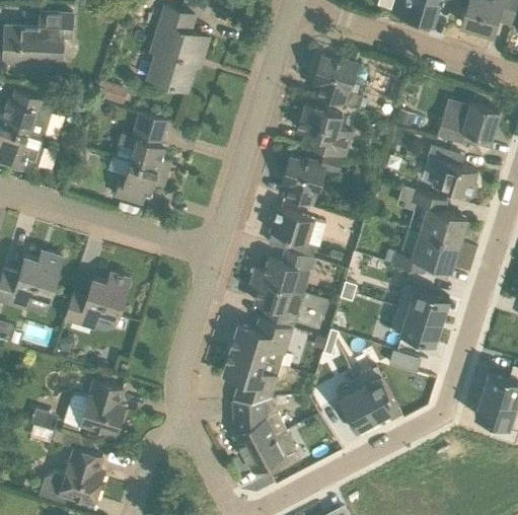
[(449,0),(455,2),(455,0),(395,0),(391,13),(432,25),(439,0),(449,0)]
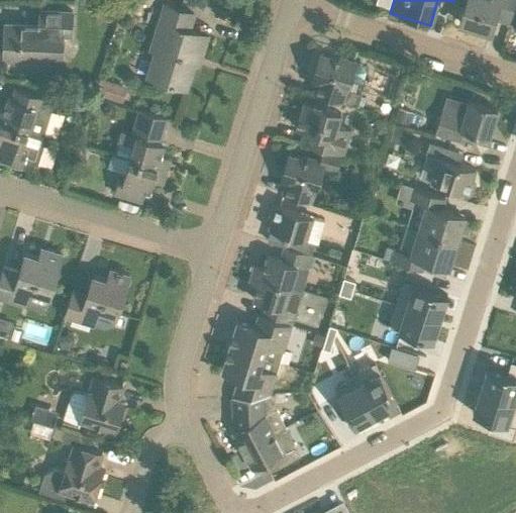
[(508,25),(515,6),(515,0),(466,0),(458,25),(490,35),(494,20),(508,25)]
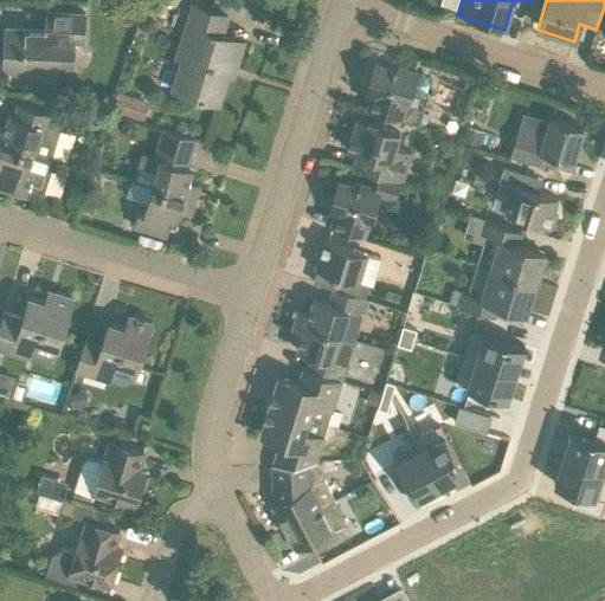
[(226,20),(206,13),(190,8),(173,63),(180,65),(171,94),(218,108),(229,72),(235,73),(243,46),(220,39),(226,20)]
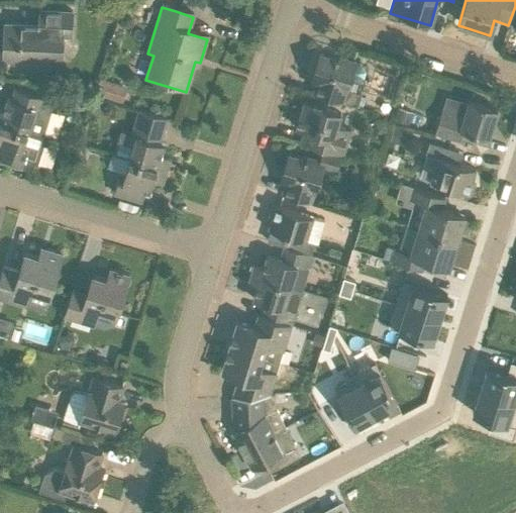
[(3,63),(62,66),(64,38),(74,38),(75,13),(39,11),(38,28),(5,26),(3,63)]
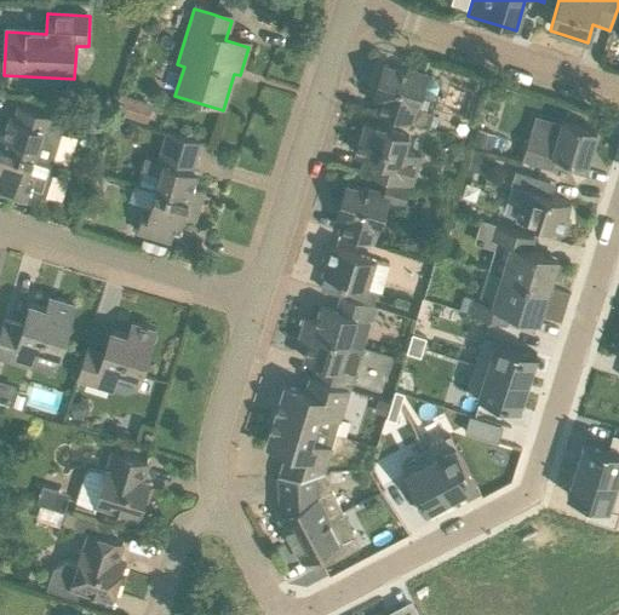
[(435,80),(427,78),(407,70),(406,75),(383,68),(373,99),(379,102),(376,116),(427,132),(428,130),(431,119),(433,116),(414,110),(419,97),(429,101),(435,97),(439,88),(435,80)]
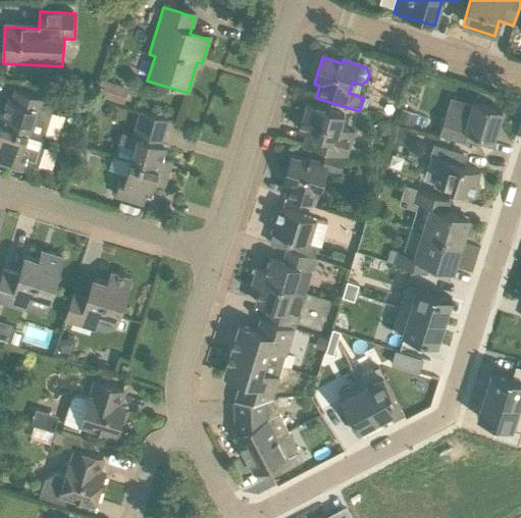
[(122,106),(127,92),(101,83),(96,97),(122,106)]
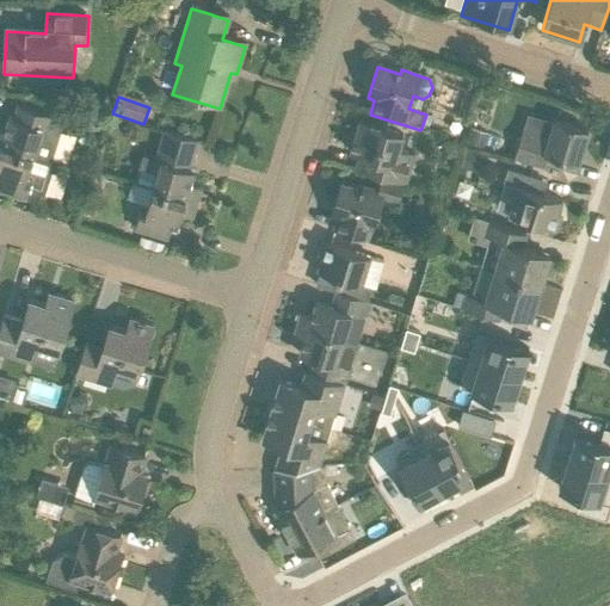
[(53,119),(41,116),(17,109),(13,122),(8,121),(4,134),(0,131),(0,149),(50,166),(61,128),(50,124),(53,119)]
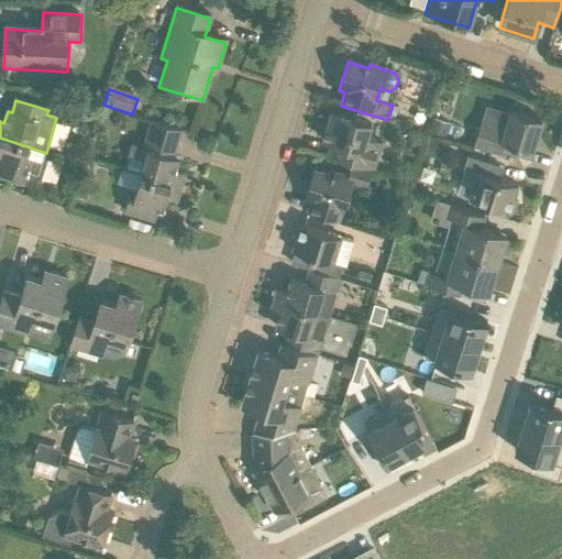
[(90,107),(76,109),(77,124),(91,122),(90,107)]
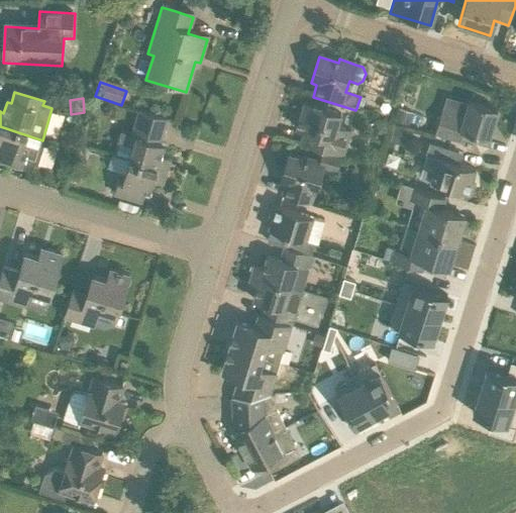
[(88,111),(98,119),(108,108),(97,99),(88,111)]
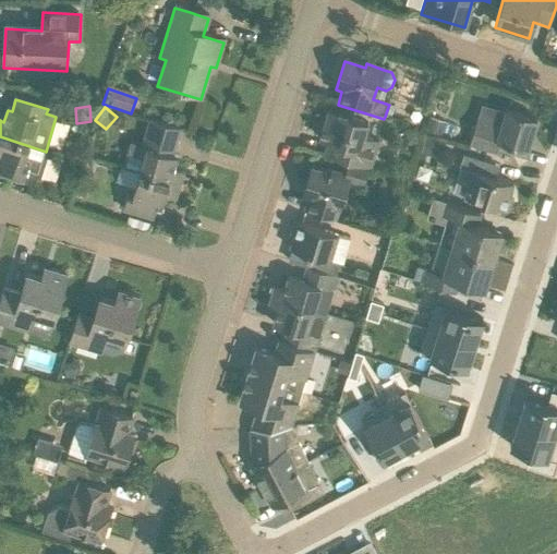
[(394,109),(388,107),(385,117),(391,118),(394,109)]
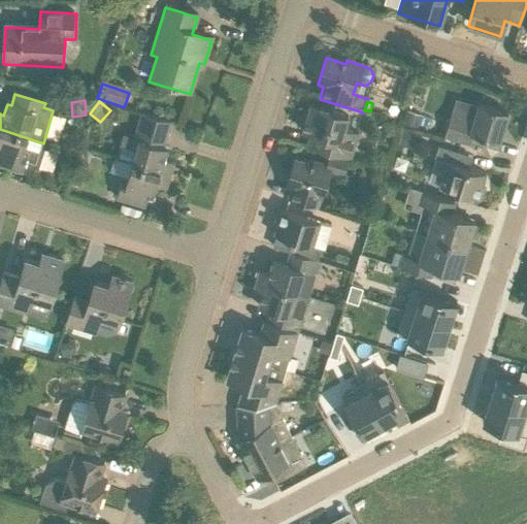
[(479,105),(478,108),(455,101),(443,139),(470,148),(473,136),(498,144),(507,115),(479,105)]
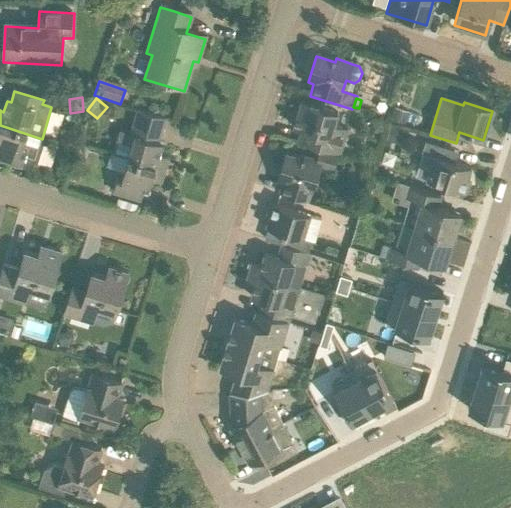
[(338,116),(320,110),(301,104),(293,129),(301,132),(297,143),(321,150),(338,156),(341,156),(348,132),(335,127),(338,116)]
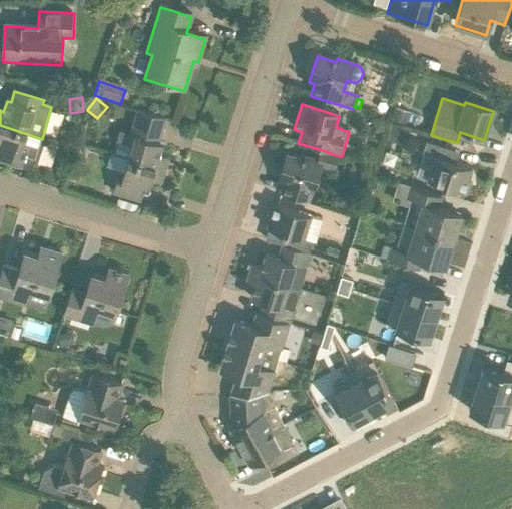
[(410,114),(395,109),(391,123),(411,129),(415,119),(409,117),(410,114)]
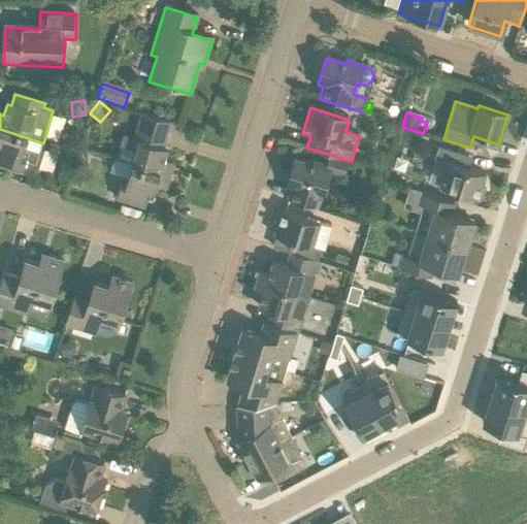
[(163,149),(166,137),(170,124),(140,115),(132,139),(138,141),(132,165),(169,177),(173,164),(164,161),(167,150),(163,149)]
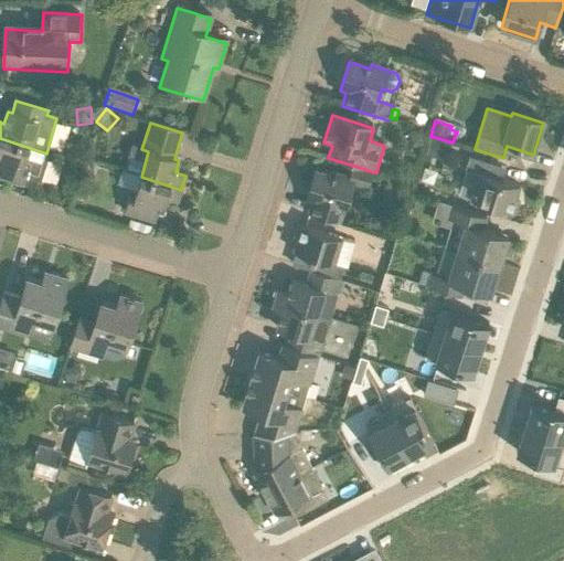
[(44,161),(46,154),(0,138),(0,179),(23,187),(35,190),(38,181),(41,182),(48,162),(44,161)]
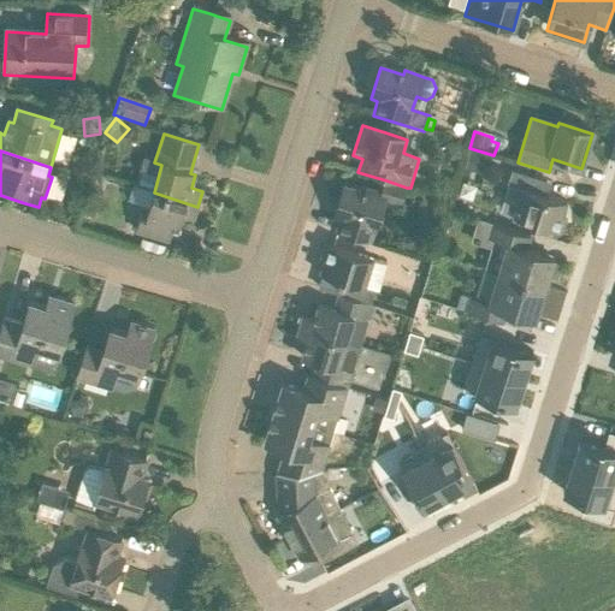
[(479,176),(485,159),(469,154),(465,172),(479,176)]
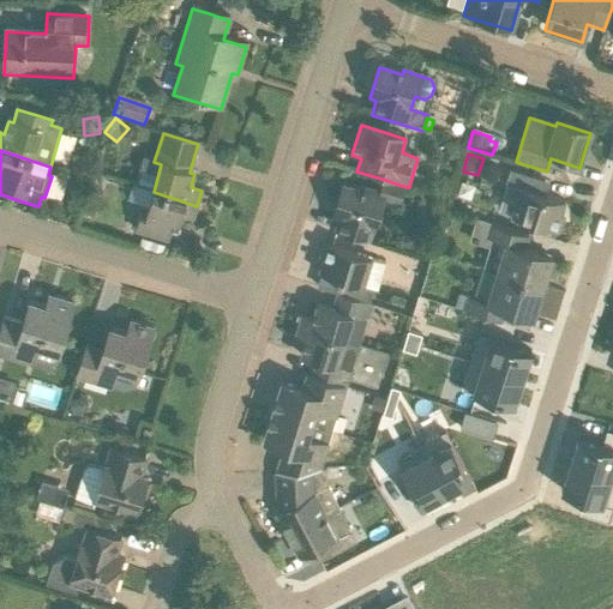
[(564,205),(545,199),(540,197),(544,184),(510,173),(505,186),(520,191),(510,218),(559,234),(564,219),(560,218),(564,205)]
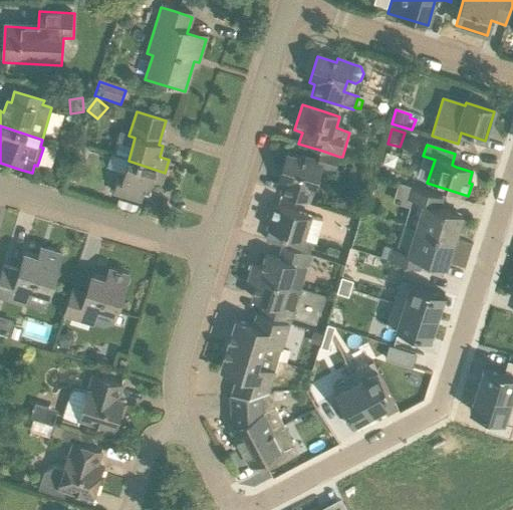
[(334,174),(339,157),(322,151),(319,161),(305,157),(304,162),(286,156),(278,183),(284,185),(280,196),(310,205),(321,170),(334,174)]
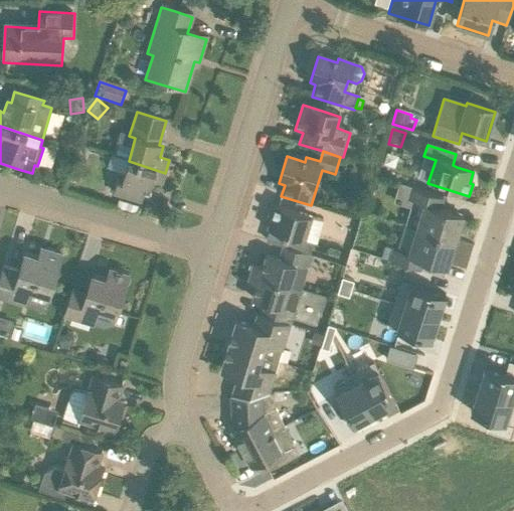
[(161,185),(165,173),(129,161),(124,177),(119,176),(113,195),(141,204),(145,192),(149,194),(152,183),(161,185)]
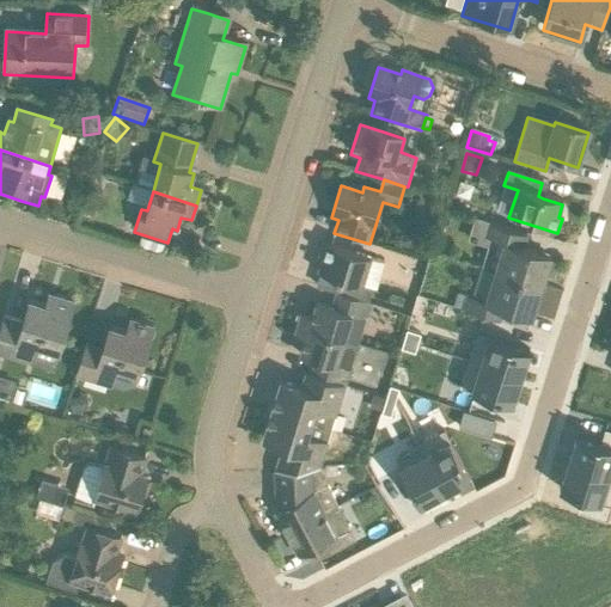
[(482,270),(495,275),(539,289),(549,259),(525,251),(529,237),(482,222),(475,244),(489,247),(482,270)]
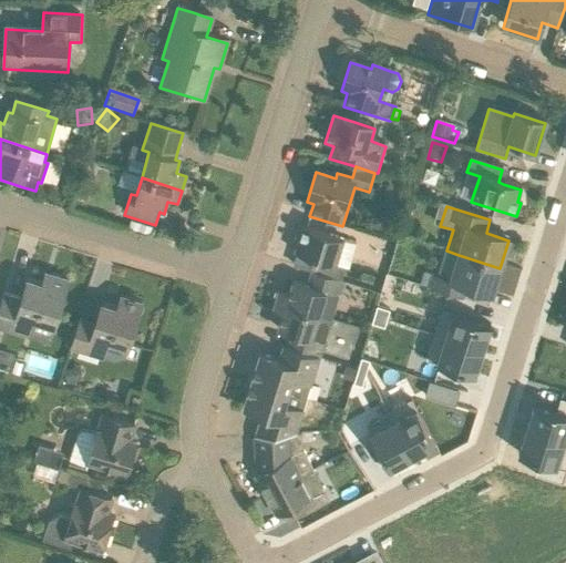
[(343,242),(320,235),(298,228),(295,242),(298,243),(294,255),(317,262),(312,275),(337,282),(342,284),(340,283),(345,269),(336,266),(343,242)]
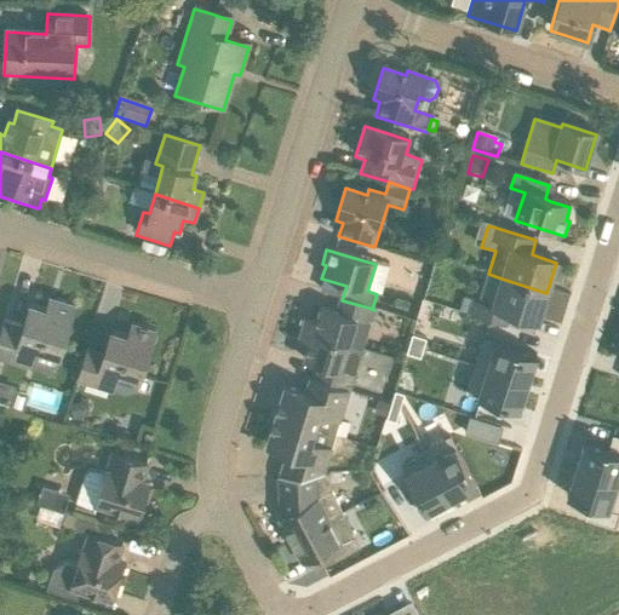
[(505,328),(510,314),(538,322),(546,293),(502,279),(492,308),(471,302),(466,315),(505,328)]
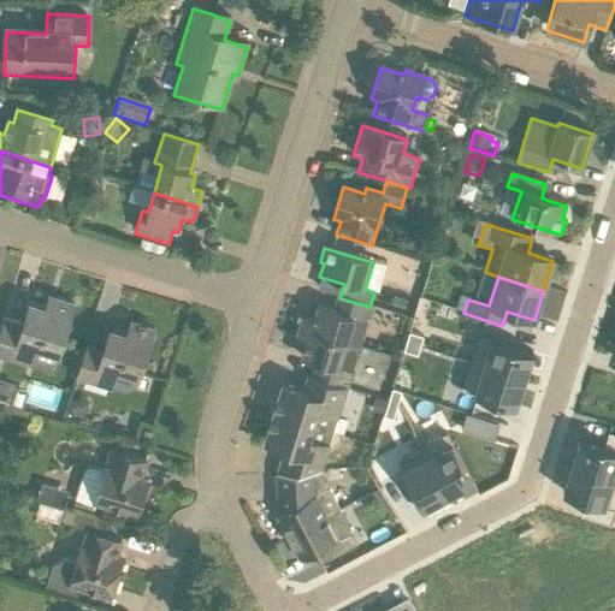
[(366,306),(339,298),(338,297),(333,313),(318,308),(313,322),(302,319),(299,330),(361,349),(368,324),(367,324),(372,308),(366,306)]
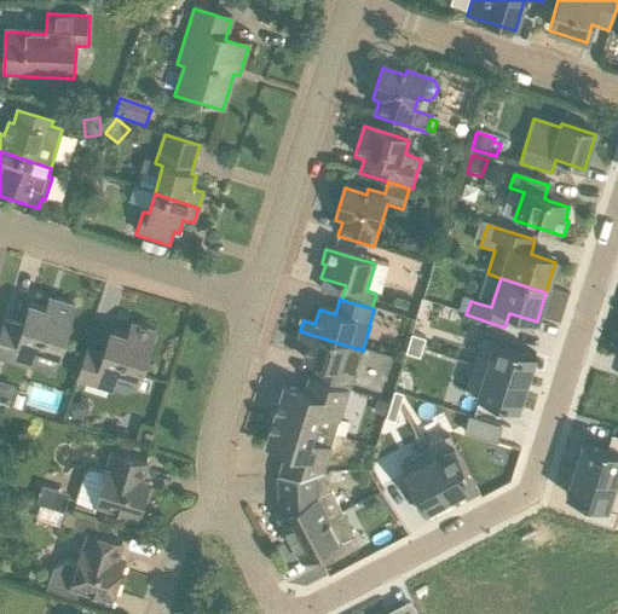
[(57,359),(65,330),(73,307),(55,301),(51,313),(29,306),(23,329),(3,323),(0,330),(0,359),(30,370),(36,352),(57,359)]
